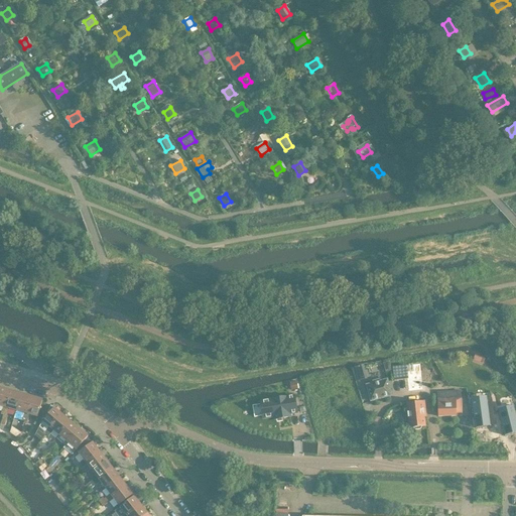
[(407,389),(425,387),(423,364),(406,366),(406,365),(391,367),(392,382),(406,380),(407,389)]
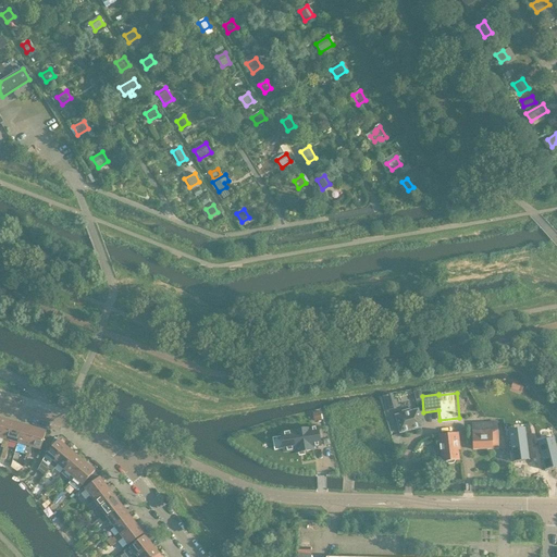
[(422,426),(418,411),(418,410),(417,410),(410,412),(409,409),(401,411),(403,415),(396,416),(395,416),(396,417),(400,432),(399,432),(400,433),(401,433),(421,428),(422,428),(422,426)]
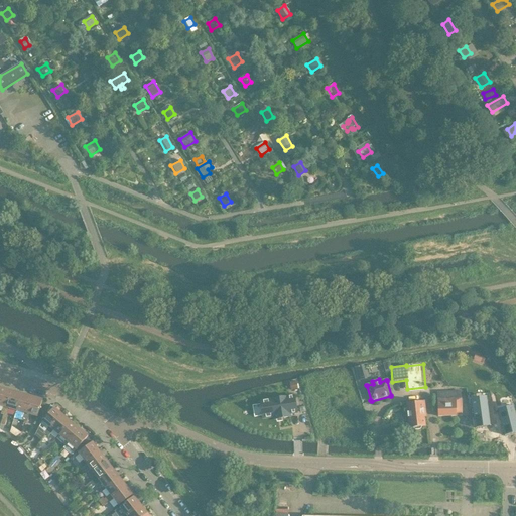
[(11,390),(0,387),(0,388),(0,405),(3,407),(6,407),(11,390)]
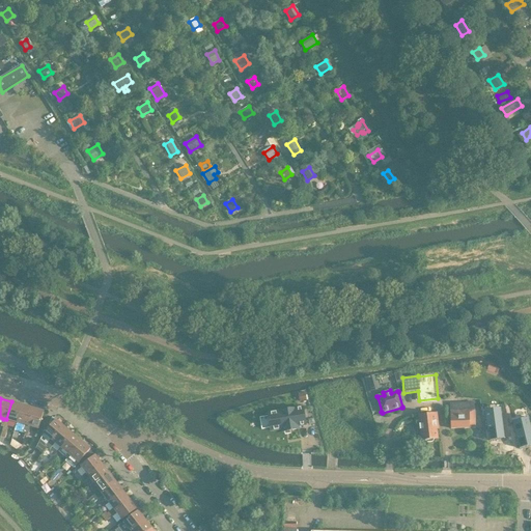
[(22,406),(11,401),(6,419),(3,419),(2,422),(7,424),(8,420),(17,422),(22,406)]
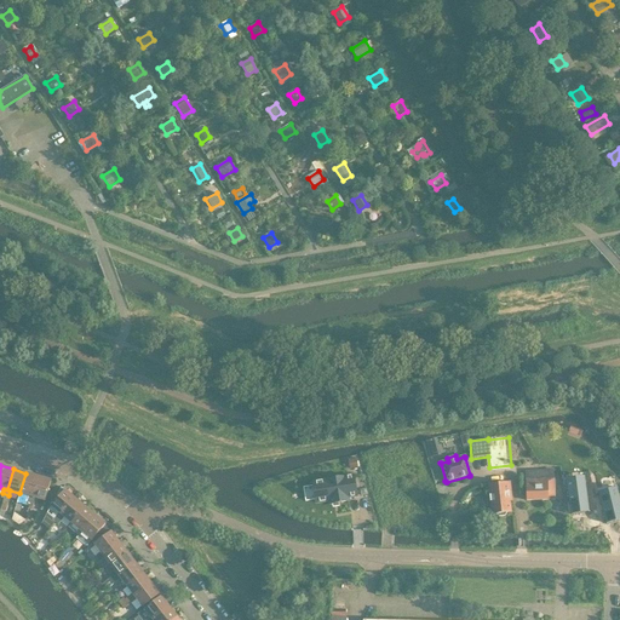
[(527,500),(547,499),(547,497),(555,497),(555,471),(526,471),(526,480),(527,500)]
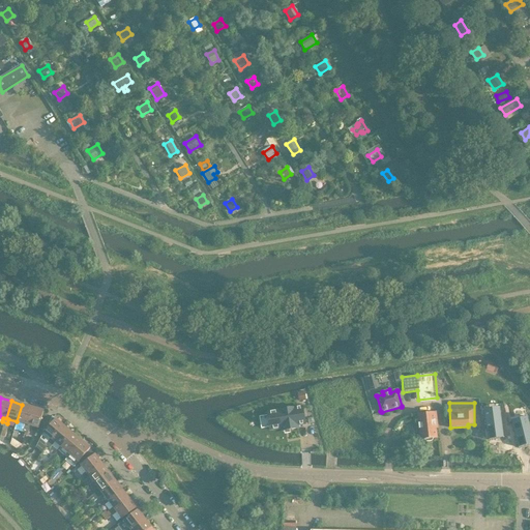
[(32,408),(22,405),(17,421),(25,424),(27,425),(32,408)]
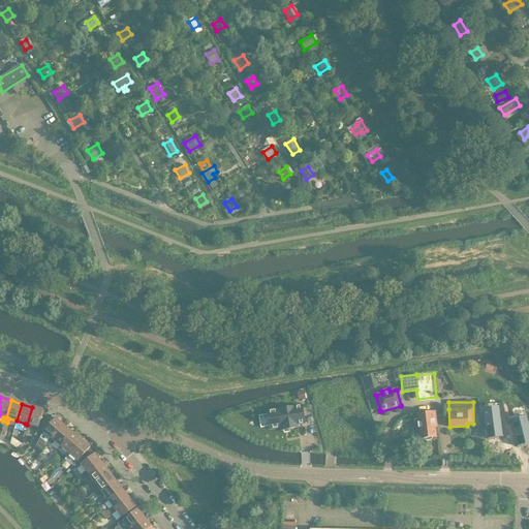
[(267,412),(270,429),(281,427),(282,430),(298,428),(298,425),(305,424),(302,406),(267,412)]
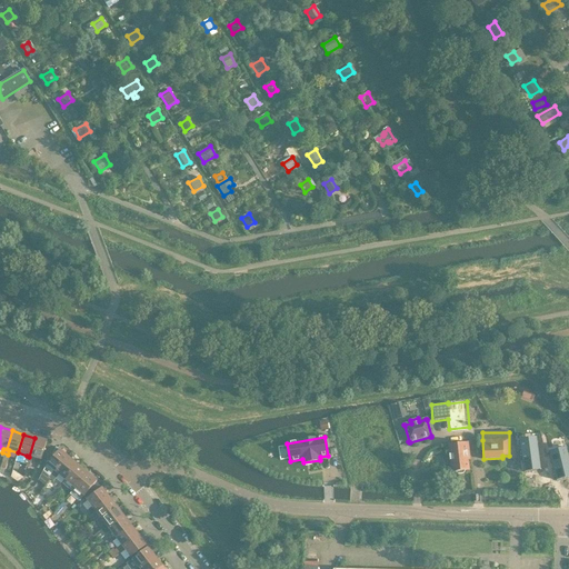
[(47,441),(35,438),(29,457),(27,456),(26,459),(31,461),(32,457),(41,460),(47,441)]
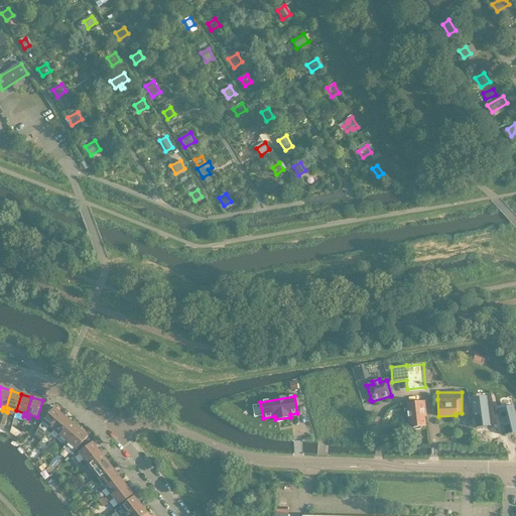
[(424,401),(406,403),(409,428),(413,427),(413,429),(415,430),(420,429),(421,428),(421,426),(425,426),(424,417),(426,416),(424,401)]
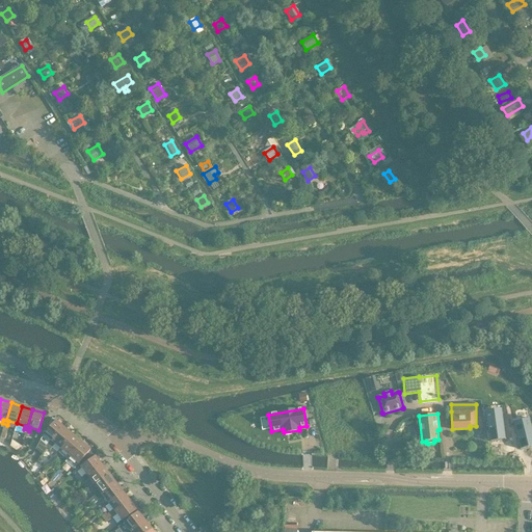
[(503,415),(487,417),(491,445),(507,443),(503,415)]
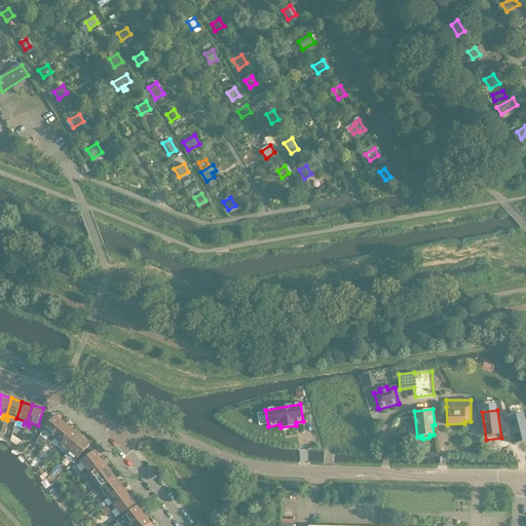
[(525,425),(523,414),(508,418),(516,445),(525,441),(525,425)]
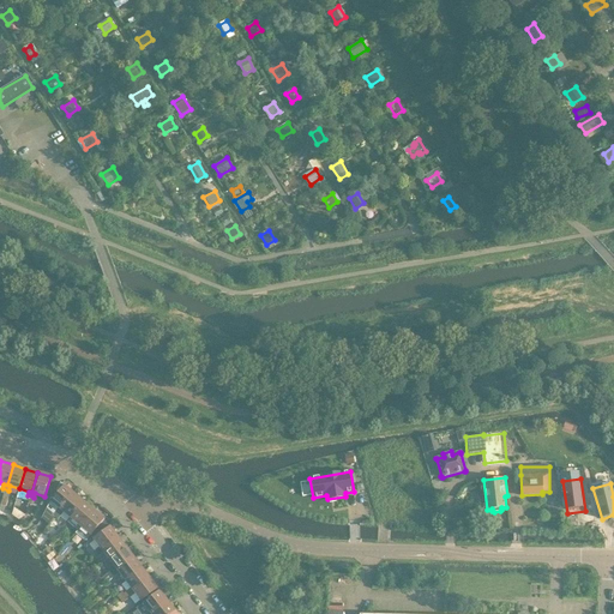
[(64,486),(50,501),(47,507),(54,513),(55,512),(59,509),(61,510),(74,494),(64,486)]
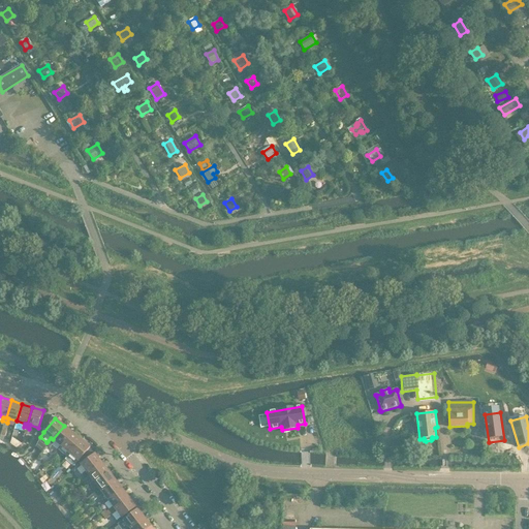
[(72,433),(64,426),(53,439),(55,441),(61,446),(72,433)]
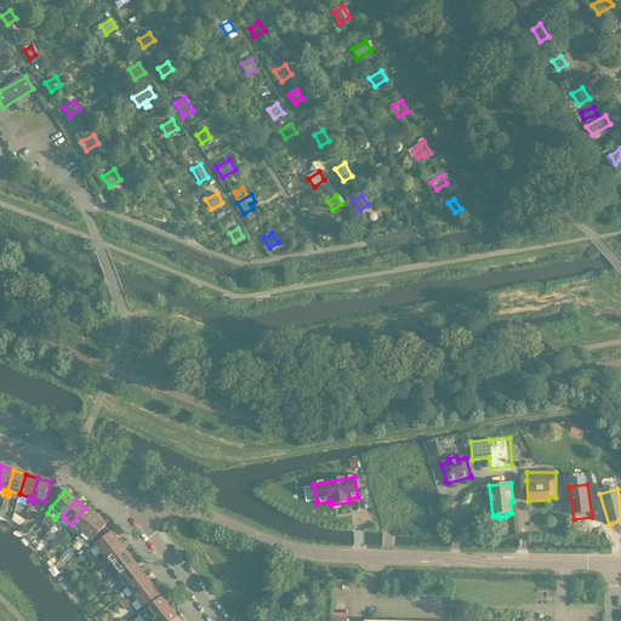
[(95,517),(85,508),(72,524),(79,530),(81,533),(95,517)]
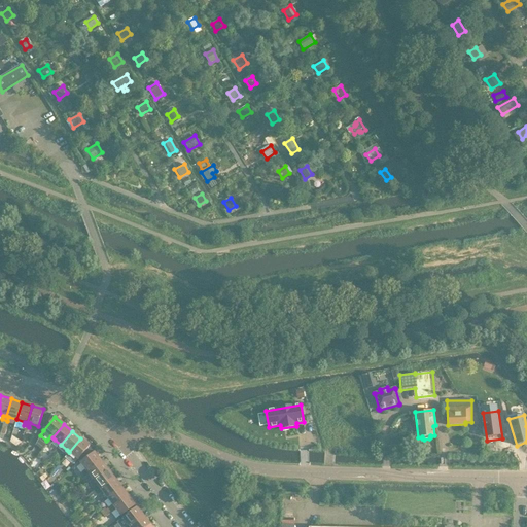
[(85,451),(89,447),(90,446),(80,438),(69,452),(67,455),(65,457),(73,464),(77,459),(78,459),(85,451)]
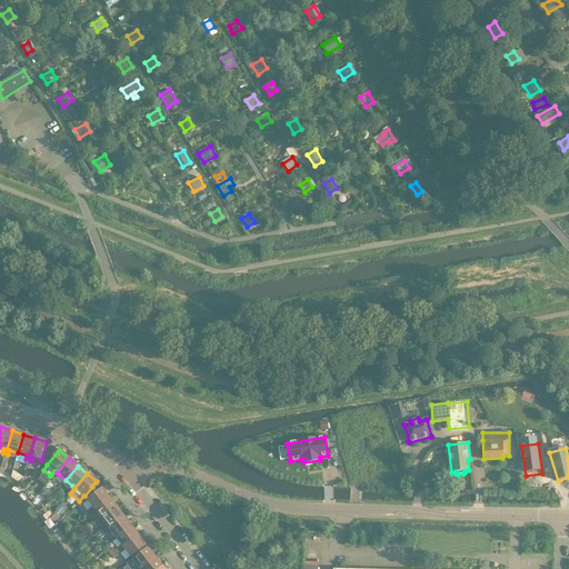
[(101,488),(96,492),(86,500),(92,507),(93,509),(109,498),(101,488)]
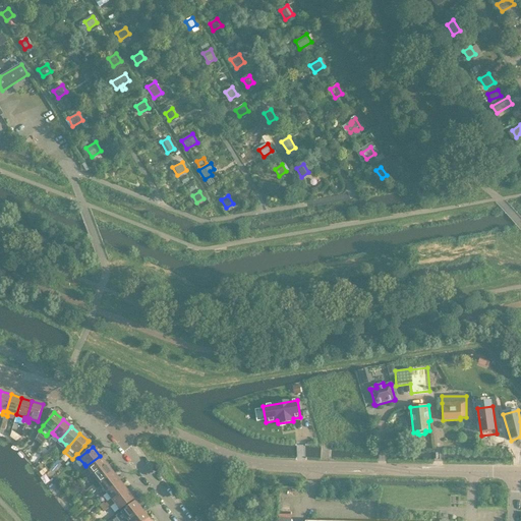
[(85,466),(88,469),(93,475),(107,464),(100,456),(85,466)]
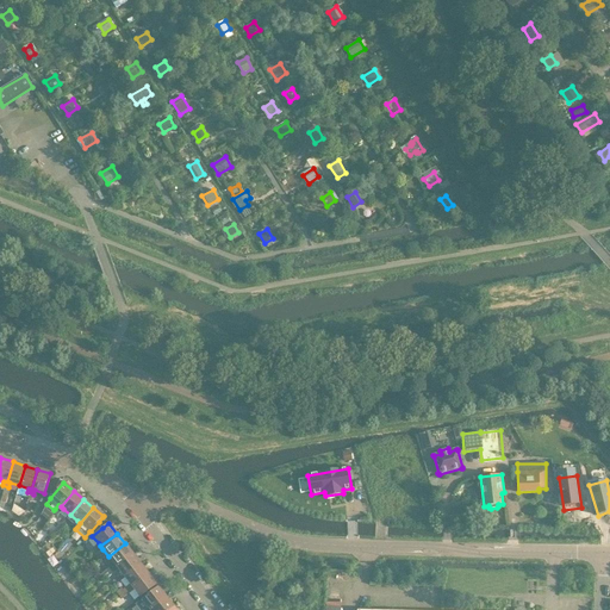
[(109,556),(114,564),(117,567),(132,554),(125,543),(109,556)]
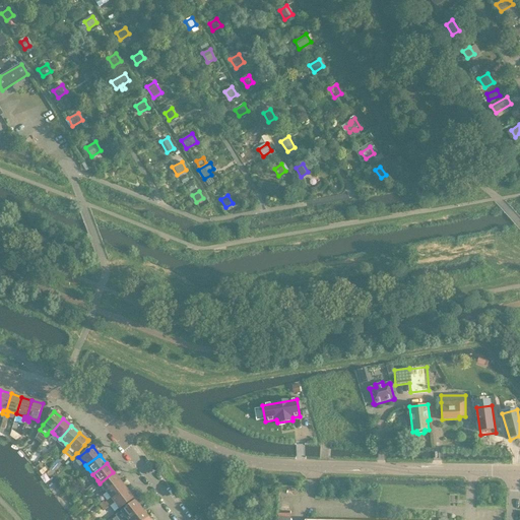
[(100,483),(101,485),(106,492),(120,480),(113,472),(100,483)]
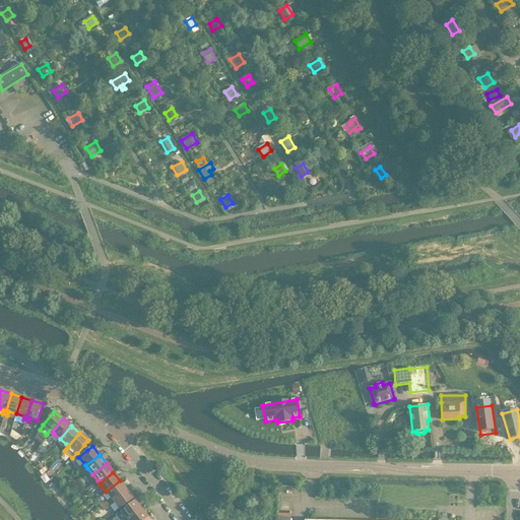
[(91,493),(98,488),(101,485),(100,483),(98,480),(91,485),(87,489),(91,493)]
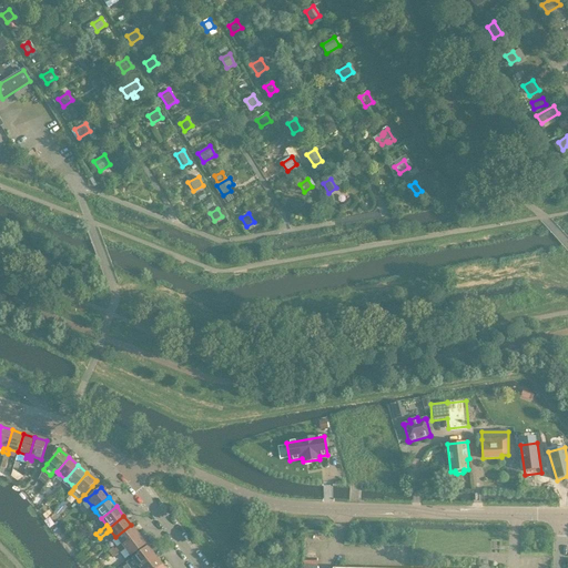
[(115,537),(121,544),(123,547),(139,535),(131,525),(115,537)]
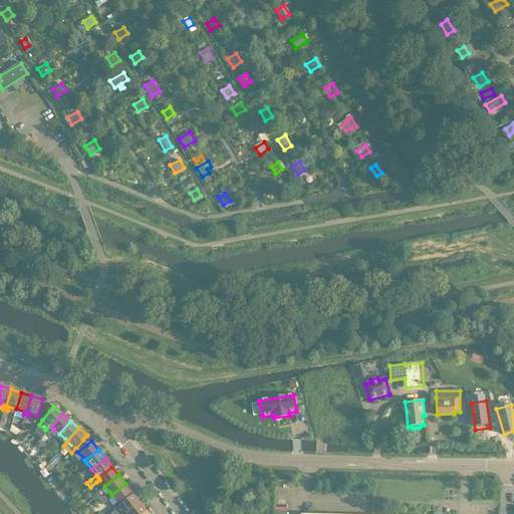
[(111,495),(112,497),(118,503),(133,493),(125,484),(111,495)]
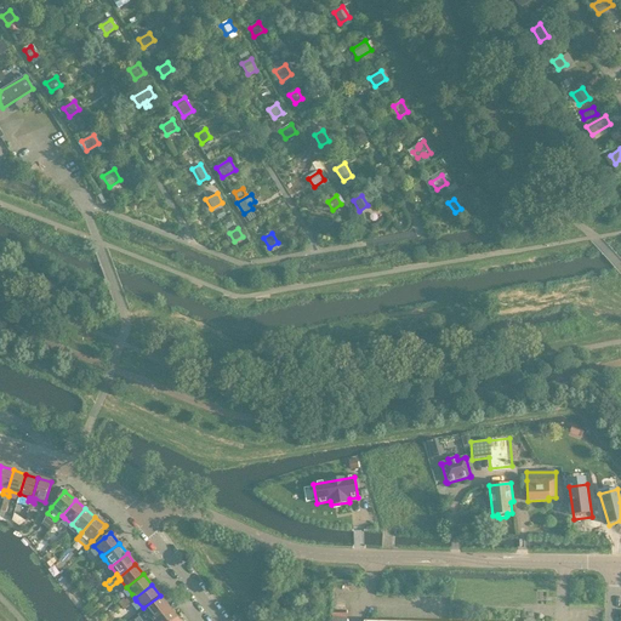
[(144,610),(151,619),(153,620),(170,608),(161,597),(144,610)]
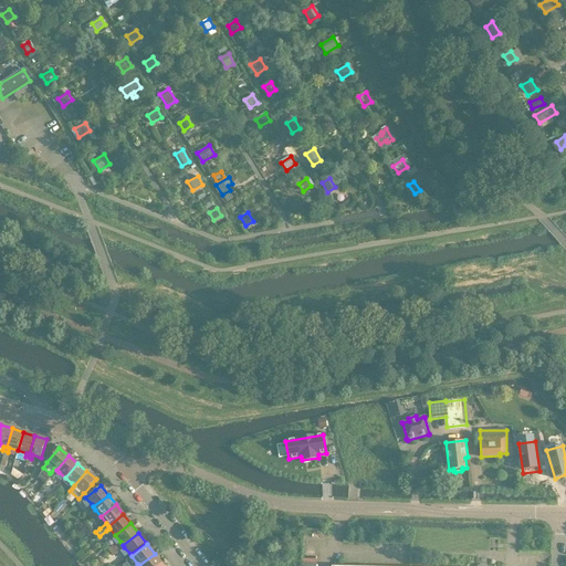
[(139,565),(138,565),(158,565),(161,564),(155,554),(139,565)]
